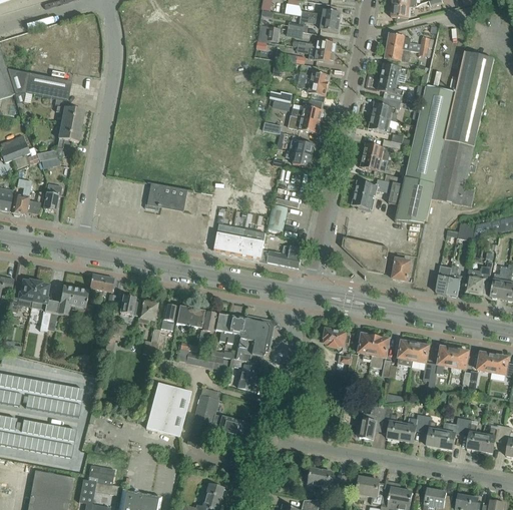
[(301,14),(340,21),(342,12),(324,9),(323,13),(302,9),(300,4),(287,2),(286,12),(301,14)]
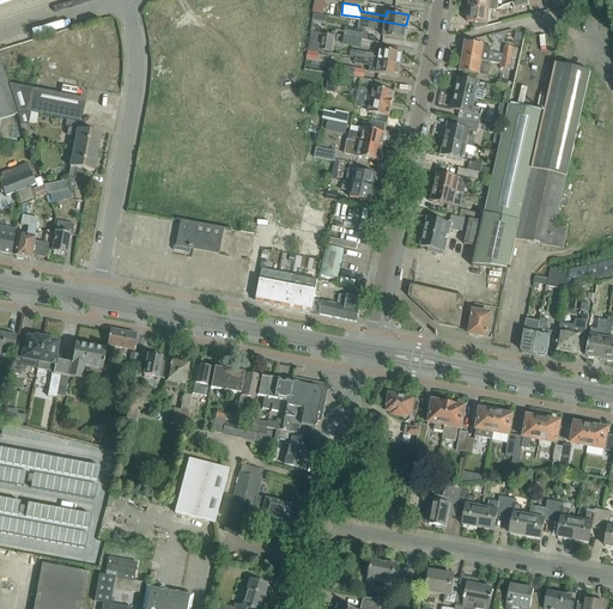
[(487,20),(489,7),(468,5),(467,19),(474,19),(473,28),(487,23),(487,20)]
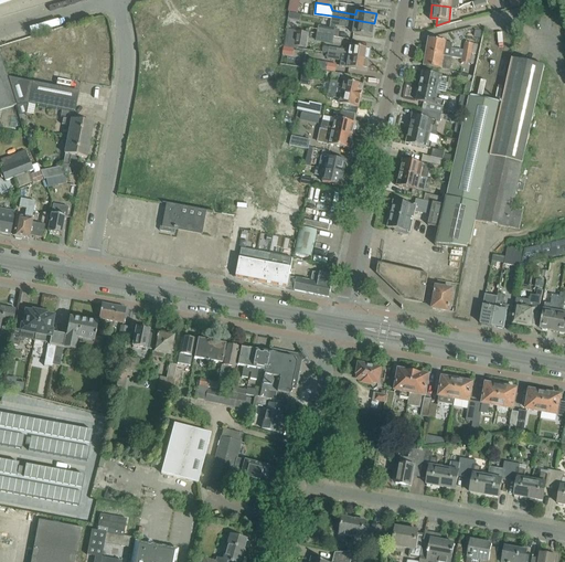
[(331,16),(329,24),(336,25),(336,23),(353,25),(353,31),(372,34),(374,23),(331,16)]
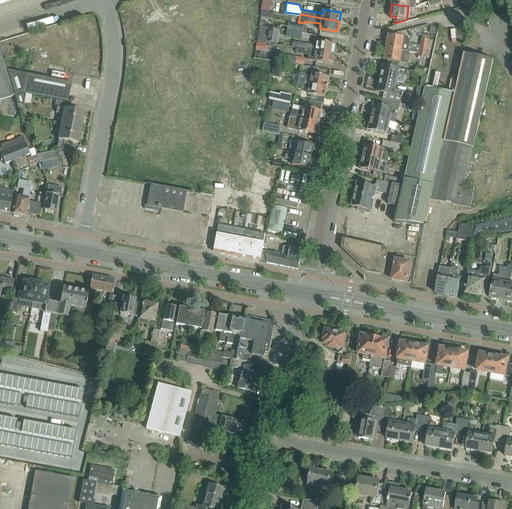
[(302,30),(304,23),(288,21),(287,28),(302,30)]
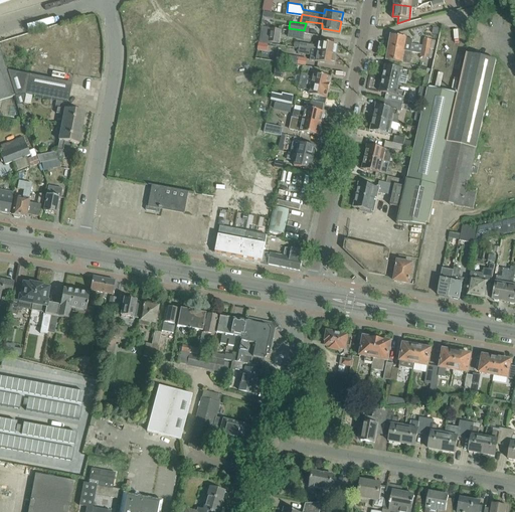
[(280,35),(281,27),(270,25),(269,38),(281,40),(282,36),(280,35)]
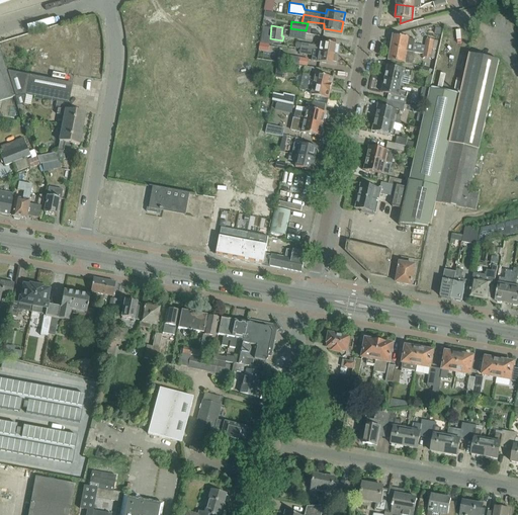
[(306,30),(290,28),(289,35),(305,37),(306,30)]
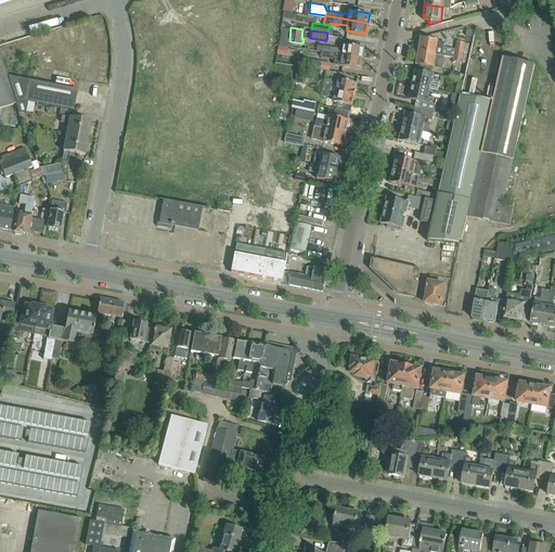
[(438,39),(438,38),(421,36),(418,49),(442,53),(444,40),(438,39)]
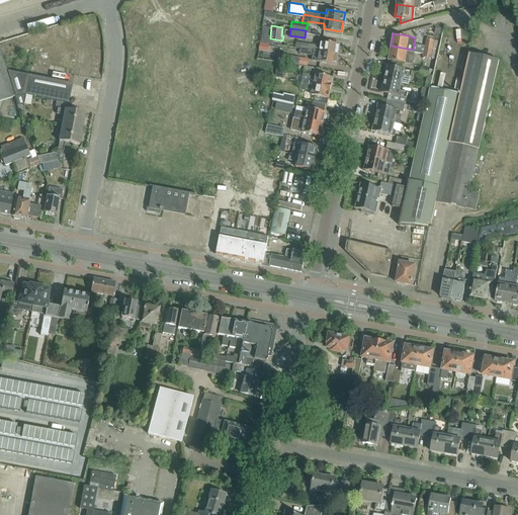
[(426,36),(424,46),(436,48),(438,38),(434,37),(426,36)]
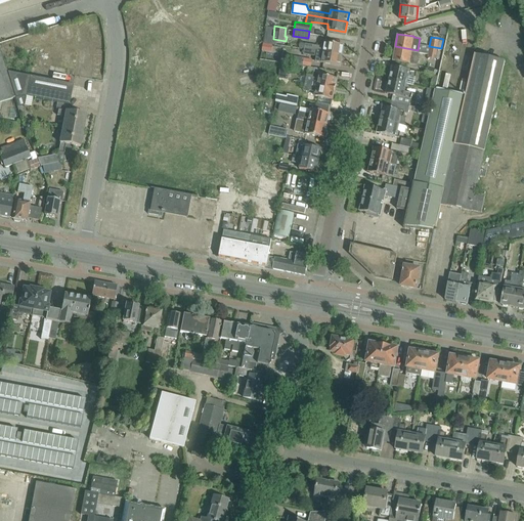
[(304,46),(304,47),(341,54),(343,43),(324,40),(324,45),(312,43),(299,40),(299,45),(304,46)]
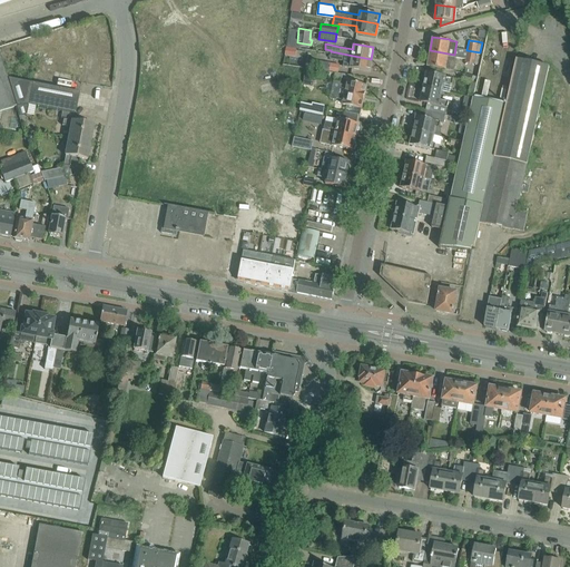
[(16,104),(5,65),(1,54),(0,50),(0,108),(16,104)]
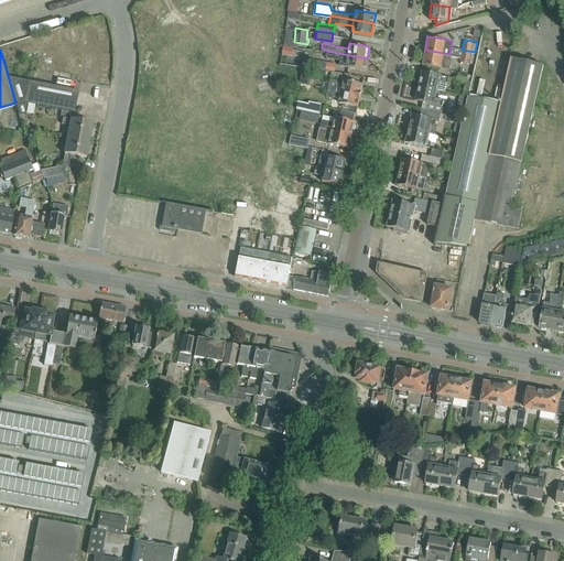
[(425,50),(423,64),(449,68),(452,54),(449,54),(425,50)]
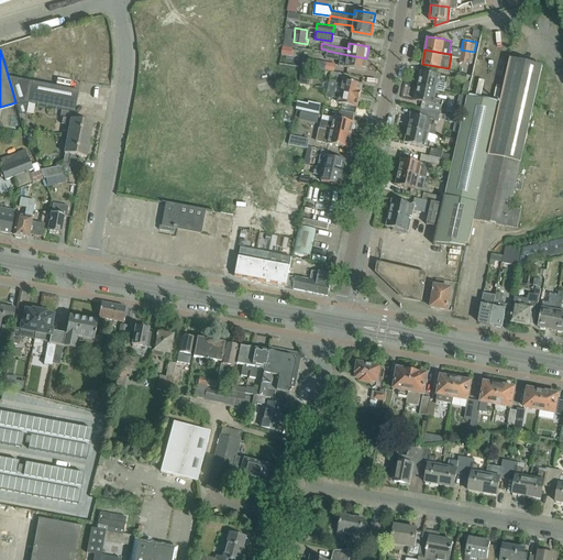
[(461,50),(460,59),(468,61),(472,61),(474,62),(476,53),(474,52),(461,50)]
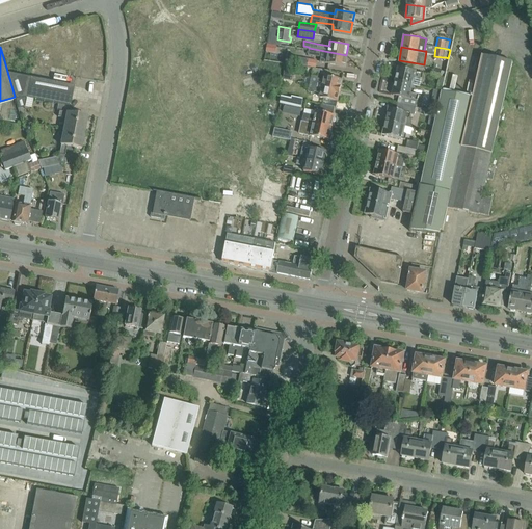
[(346,55),(309,48),(308,52),(321,54),(320,60),(345,64),(346,55)]
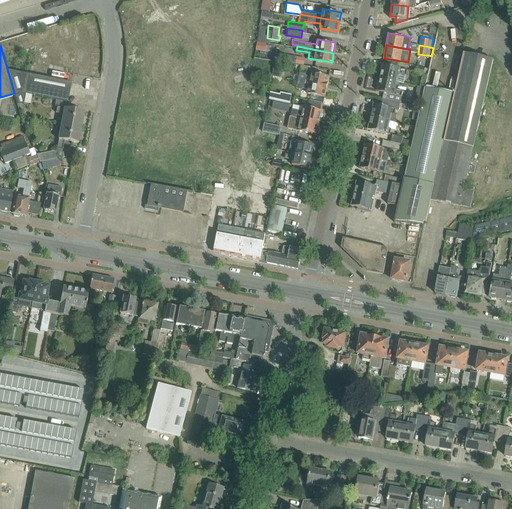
[(33,48),(4,58),(14,93),(20,113),(25,92),(29,73),(33,48)]
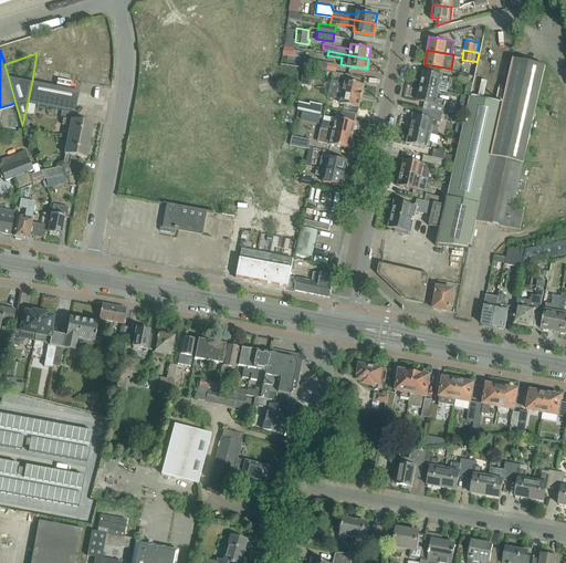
[(328,60),(304,56),(303,64),(327,68),(328,60)]
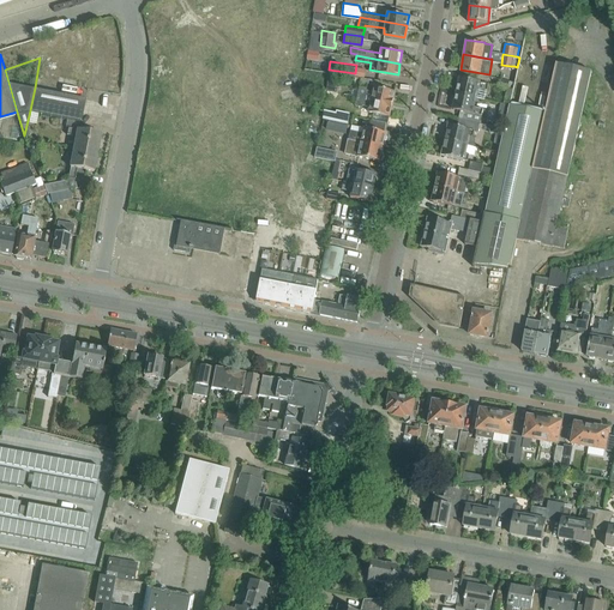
[(456,90),(456,91),(476,96),(476,95),(483,96),(486,88),(489,89),(491,83),(459,76),(457,84),(456,84),(456,88),(456,90)]
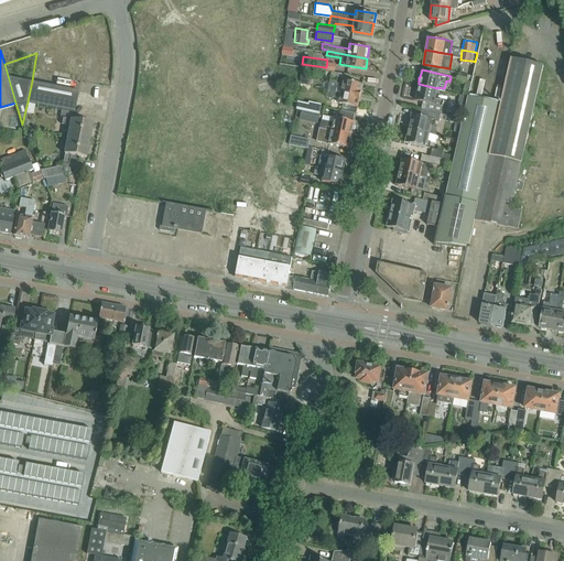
[(459,71),(457,78),(470,81),(472,74),(459,71)]
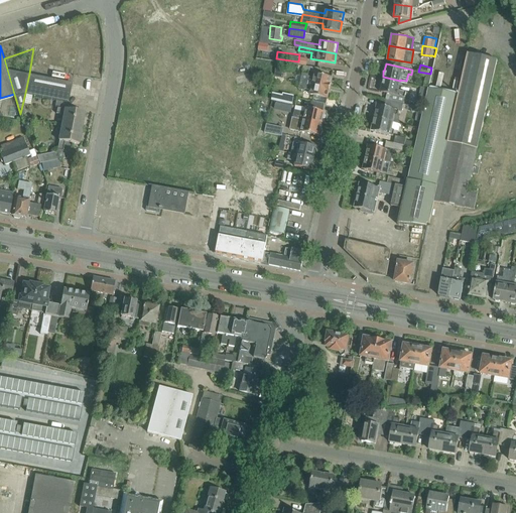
[(313,72),(313,77),(306,75),(307,74),(301,73),(300,80),(330,86),(332,76),(313,72)]
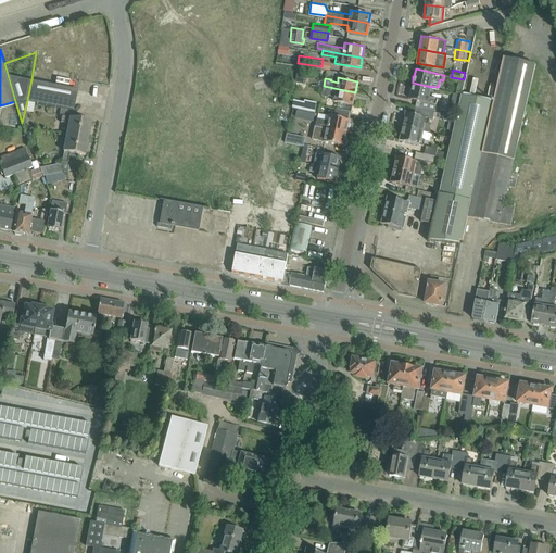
[(77,88),(32,79),(27,100),(61,107),(60,113),(62,113),(61,120),(68,121),(66,132),(88,136),(91,118),(73,115),(73,109),(77,88)]
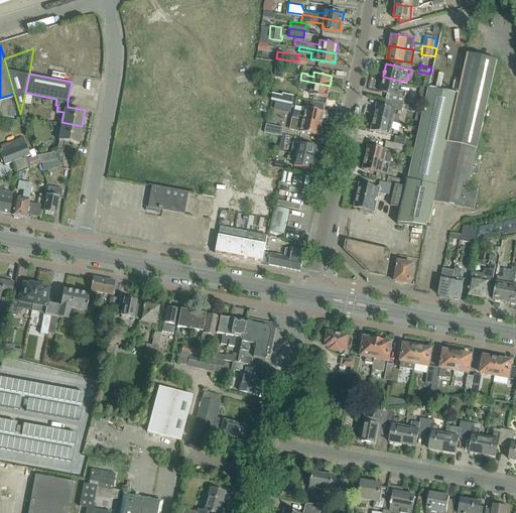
[(398,88),(400,81),(383,77),(383,79),(381,80),(381,83),(382,84),(380,90),(391,92),(389,99),(403,102),(404,95),(406,96),(408,90),(405,90),(398,88)]
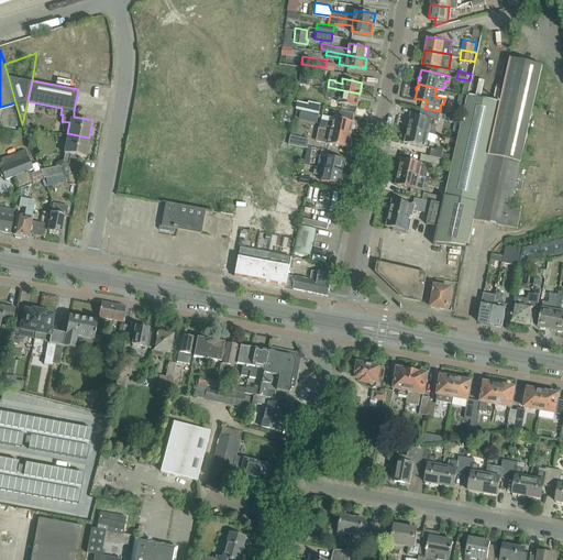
[(356,106),(360,94),(328,87),(326,95),(332,97),(333,95),(339,96),(338,101),(350,103),(348,111),(353,112),(354,112),(355,106),(356,106)]
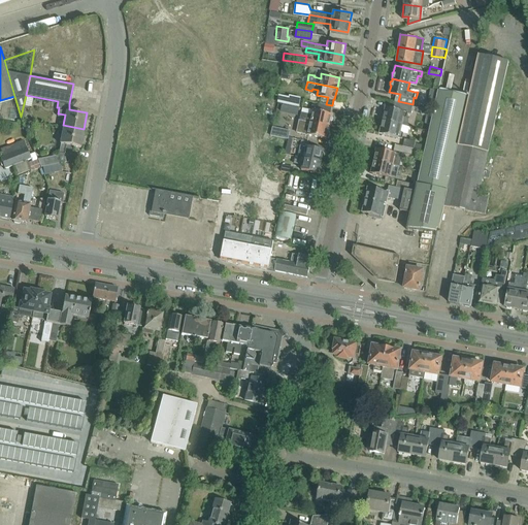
[(444,204),(467,95),(436,89),(424,142),(423,149),(416,183),(415,190),(410,208),(407,224),(435,229),(436,226),(439,227),(444,204)]
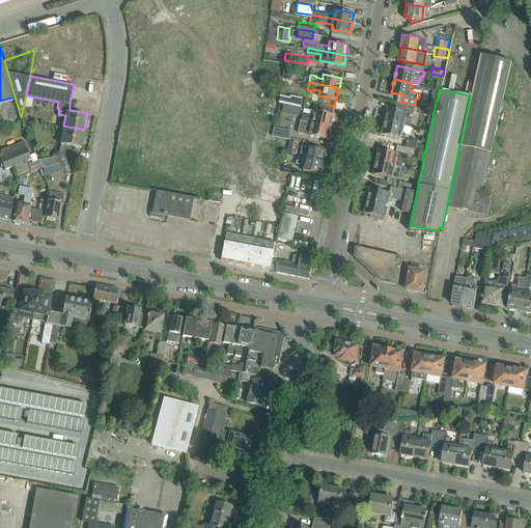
[(280,93),(279,102),(301,106),(303,96),(291,93),(290,95),(280,93)]
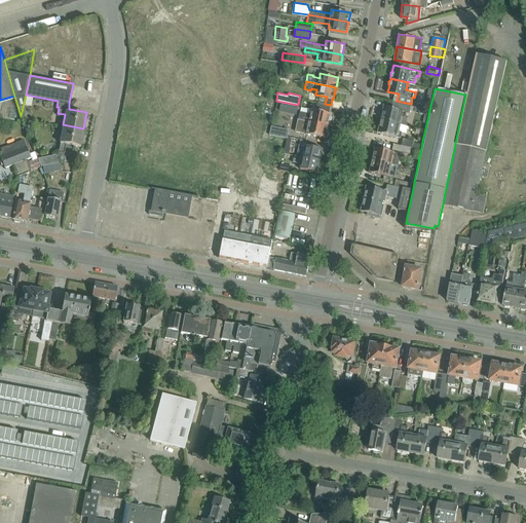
[(310,112),(300,110),(298,118),(328,124),(329,118),(330,118),(331,115),(330,114),(330,113),(328,112),(330,105),(325,104),(316,102),(315,109),(311,109),(310,112)]
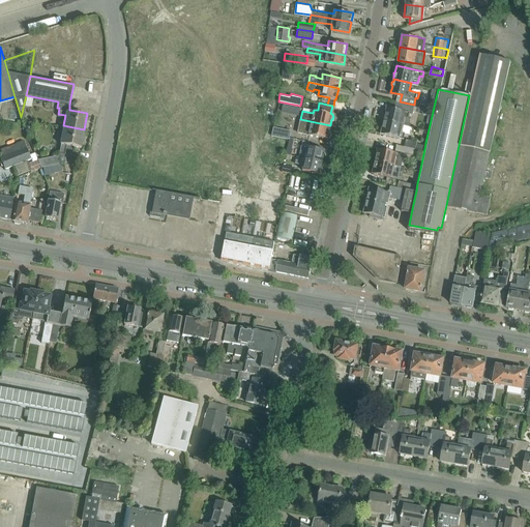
[(385,118),(385,119),(403,123),(404,115),(408,116),(409,111),(387,107),(386,113),(385,113),(384,117),(385,118)]
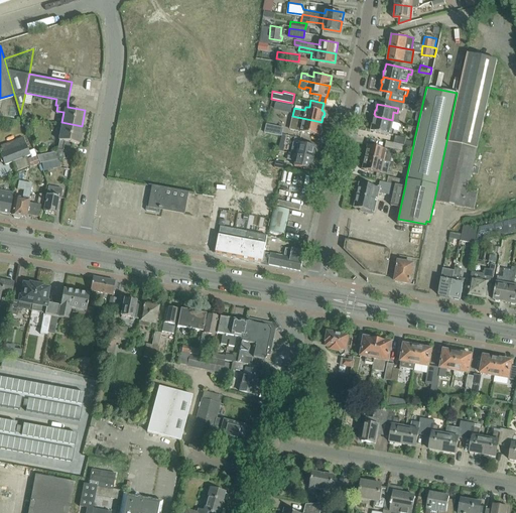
[(269,111),(267,118),(279,121),(281,113),(269,111)]
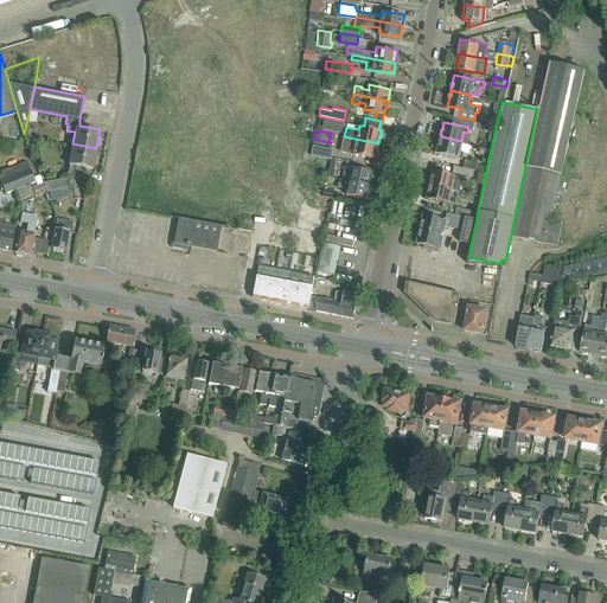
[(343,143),(342,151),(353,153),(375,158),(376,154),(377,153),(378,151),(377,149),(378,143),(344,136),(343,143)]
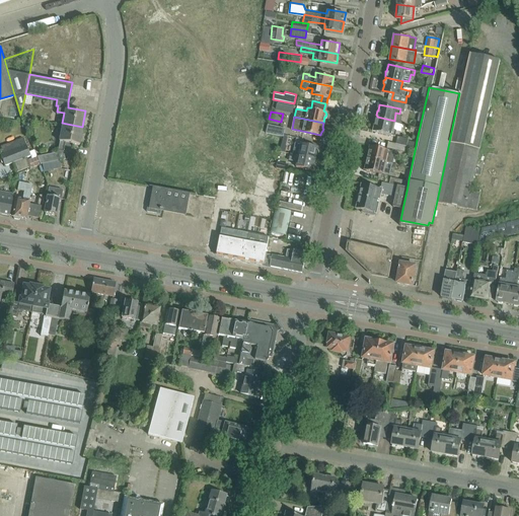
[(400,122),(394,121),(377,117),(376,118),(375,119),(374,122),(375,124),(374,130),(395,134),(396,129),(398,129),(400,122)]
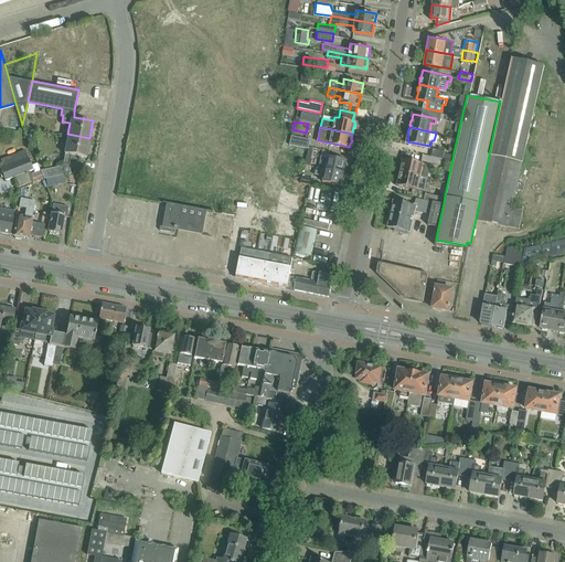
[(86,156),(89,138),(67,134),(63,162),(45,166),(48,175),(71,170),(70,162),(71,152),(86,156)]
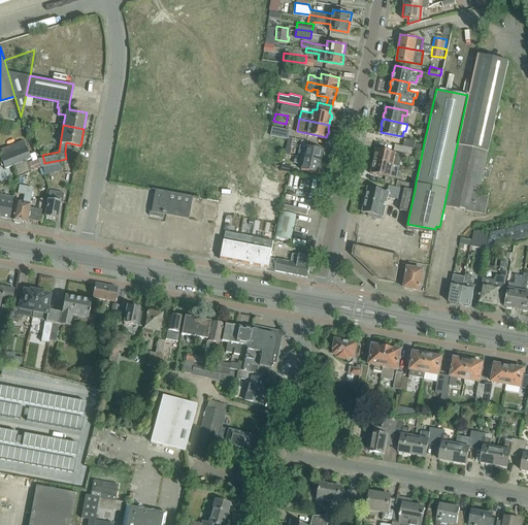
[(270,132),(288,136),(290,128),(272,125),(270,132)]
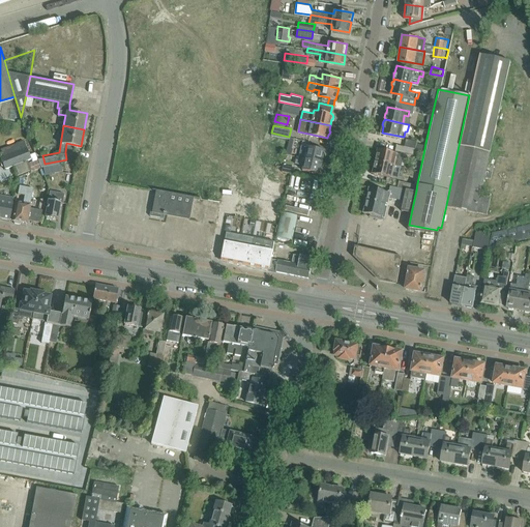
[(31,156),(29,152),(24,137),(0,146),(2,151),(3,154),(0,155),(4,167),(27,158),(31,156)]
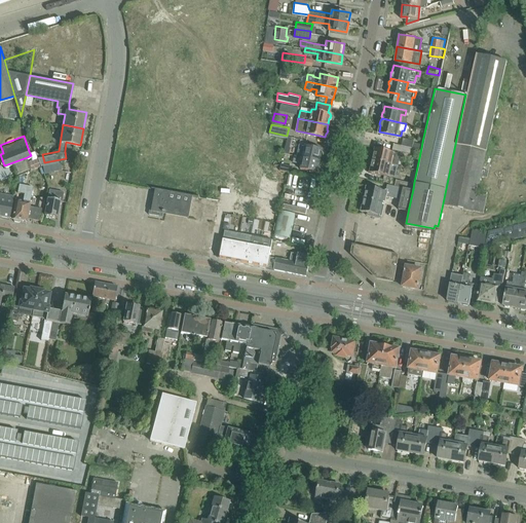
[(402,136),(401,143),(412,146),(421,148),(422,142),(413,140),(413,138),(402,136)]
